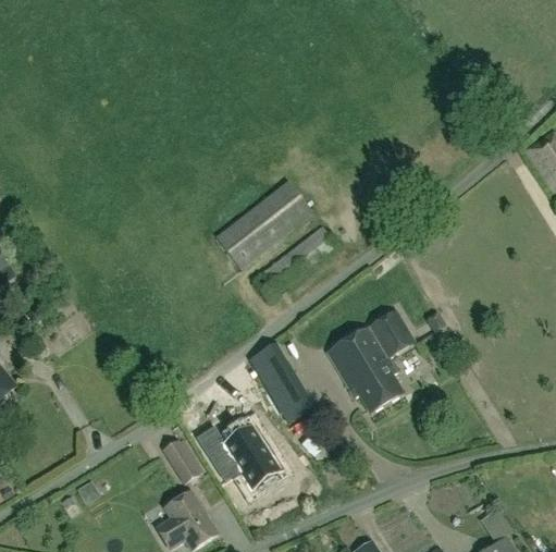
[(555,137),(532,155),(555,187),(555,137)]
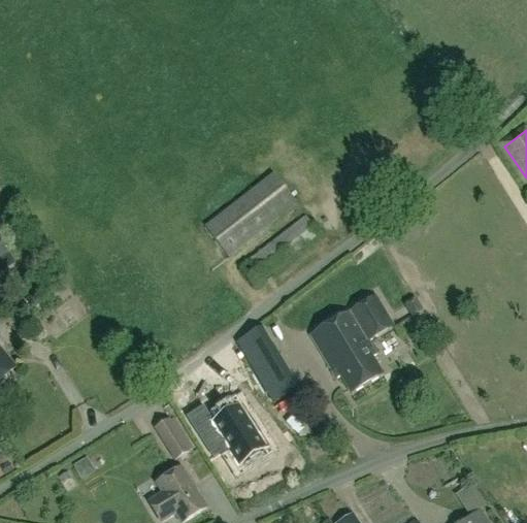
[(205,223),(229,254),(297,200),(274,169),(205,223)]
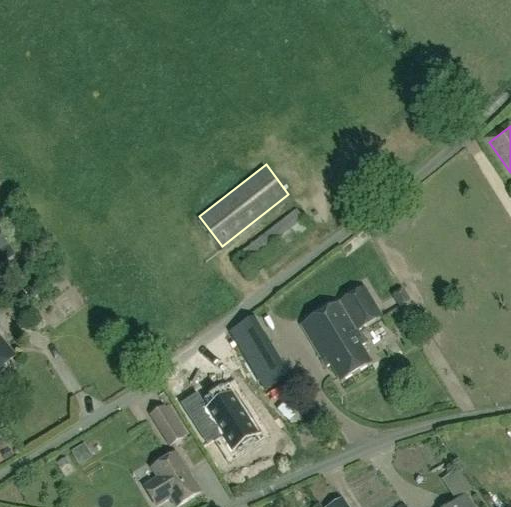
[(233,255),(247,273),(311,223),(297,206),(233,255)]
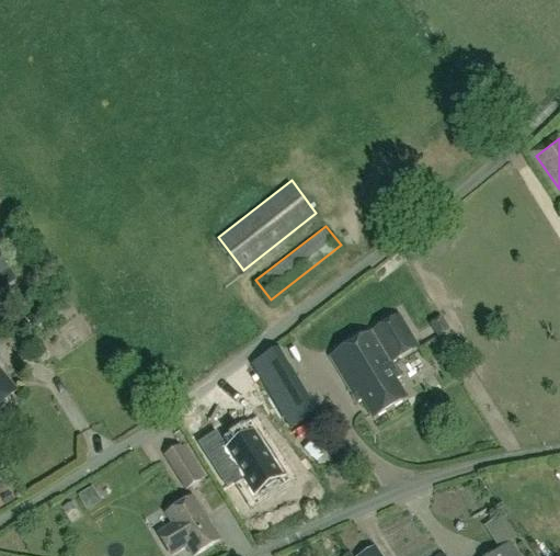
[(0,285),(13,276),(0,259),(0,285)]
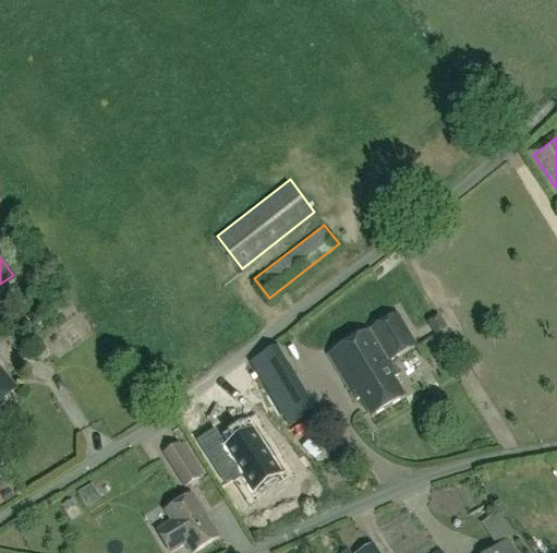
[(416,341),(398,310),(328,351),(351,389),(355,397),(361,394),(372,412),(404,393),(394,374),(398,372),(389,358),(416,341)]
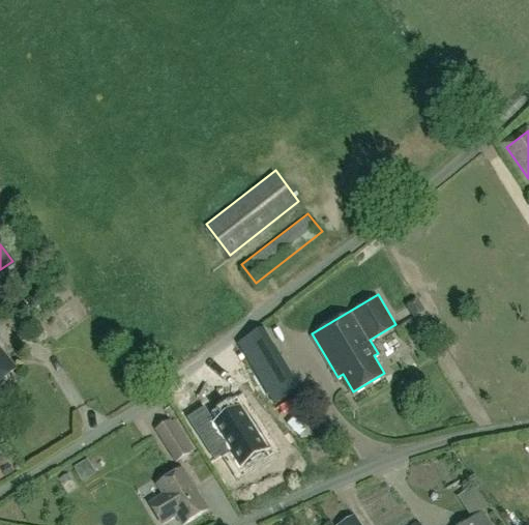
[(417,296),(407,302),(413,314),(423,308),(417,296)]
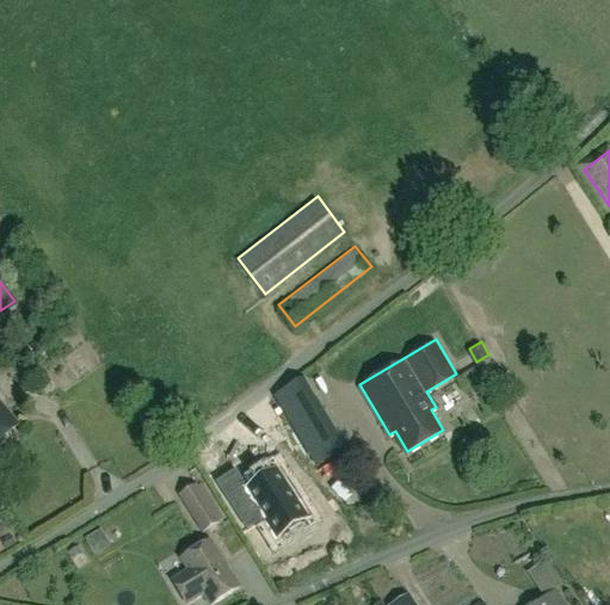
[(275,393),(312,454),(340,437),(303,376),(275,393)]
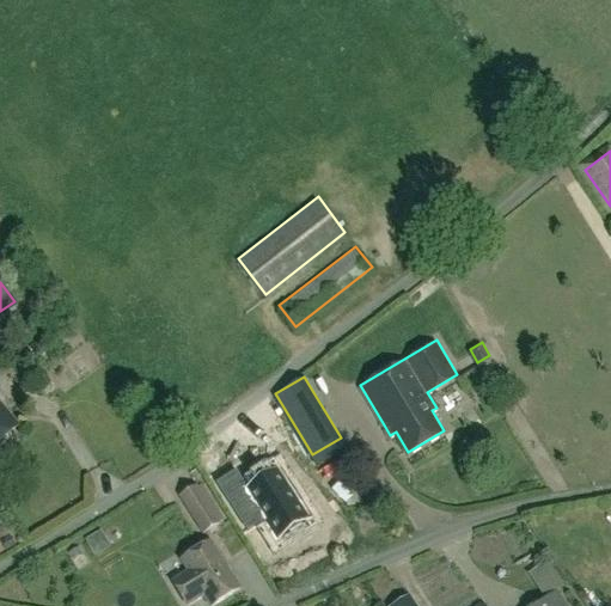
[(246,415),(266,447),(289,433),(270,401),(246,415)]
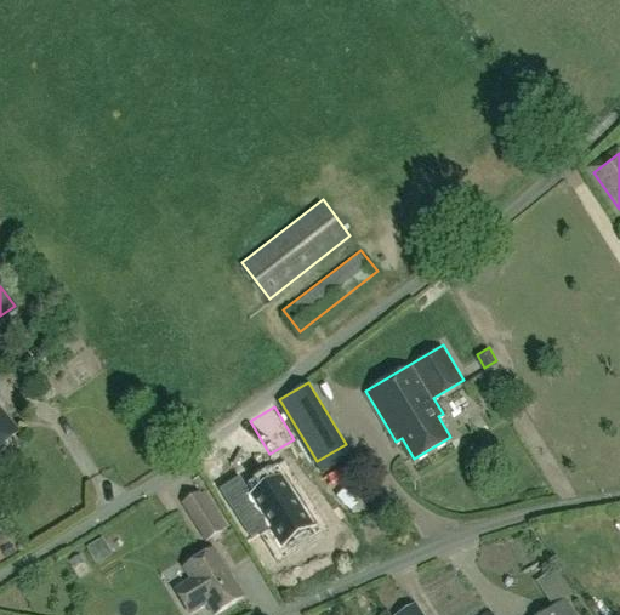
[(0,449),(10,440),(7,438),(17,430),(0,410),(0,449)]
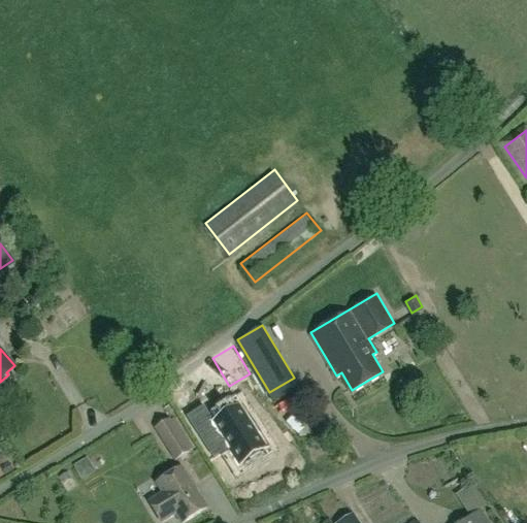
[(238,401),(211,417),(202,400),(186,410),(210,451),(225,443),(235,460),(264,444),(238,401)]
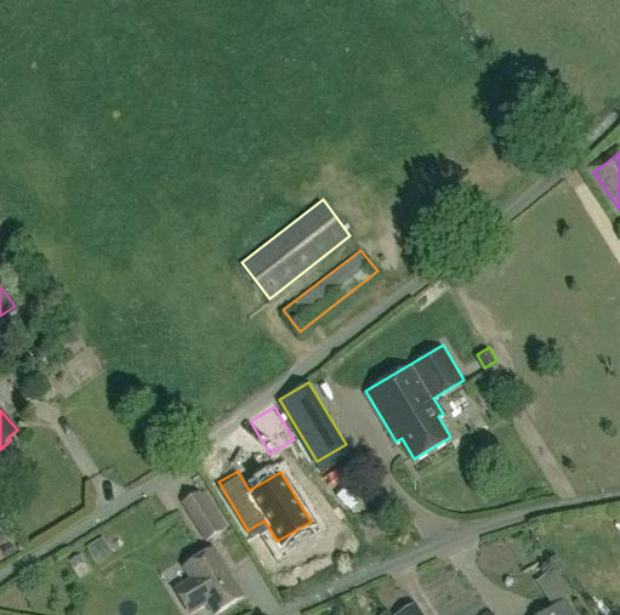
[(182,500),(206,539),(225,527),(200,489),(182,500)]
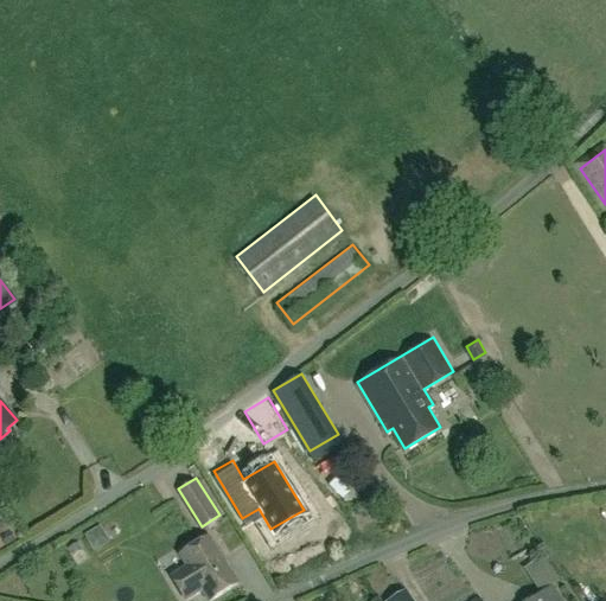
[(85,531),(95,547),(103,542),(106,532),(101,523),(85,531)]
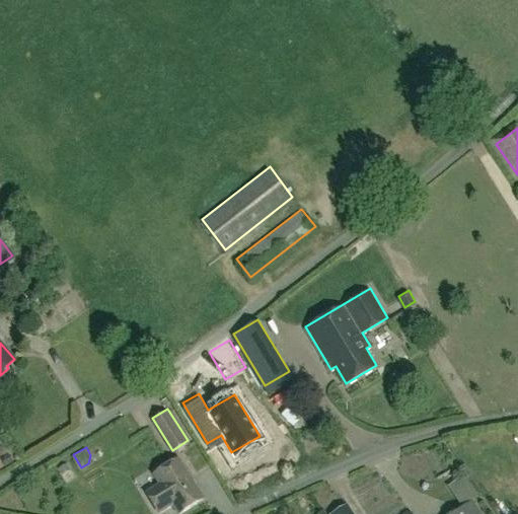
[(159,510),(173,502),(178,511),(204,496),(179,456),(154,472),(160,482),(147,491),(159,510)]
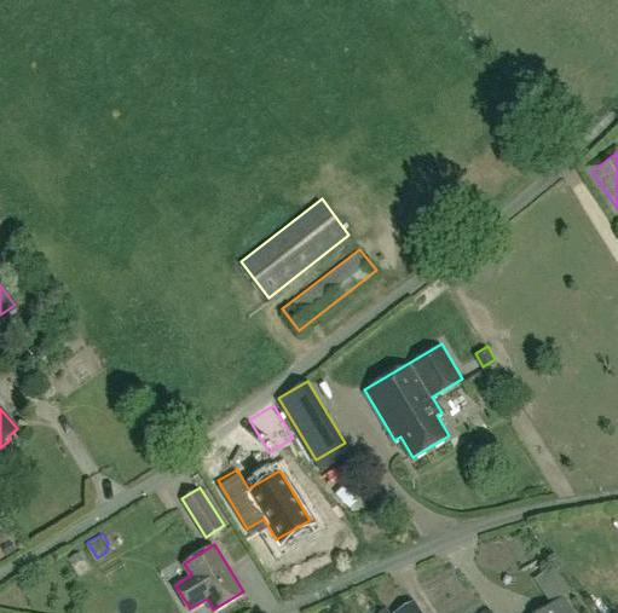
[(544,564),(554,580),(573,571),(562,553),(544,564)]
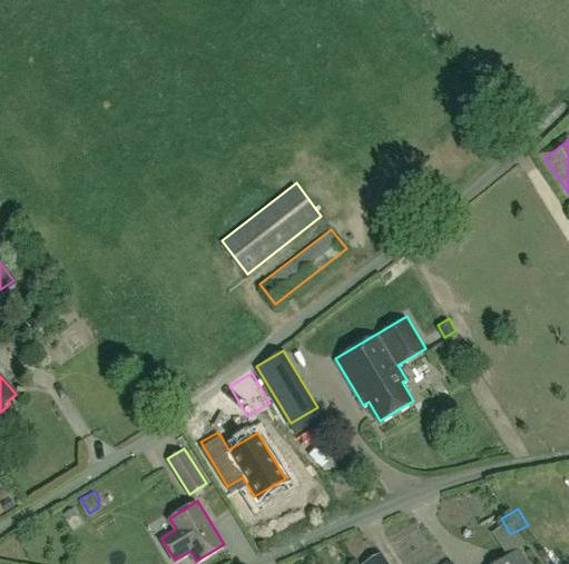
[(531,563),(520,546),(494,563),(531,563)]
